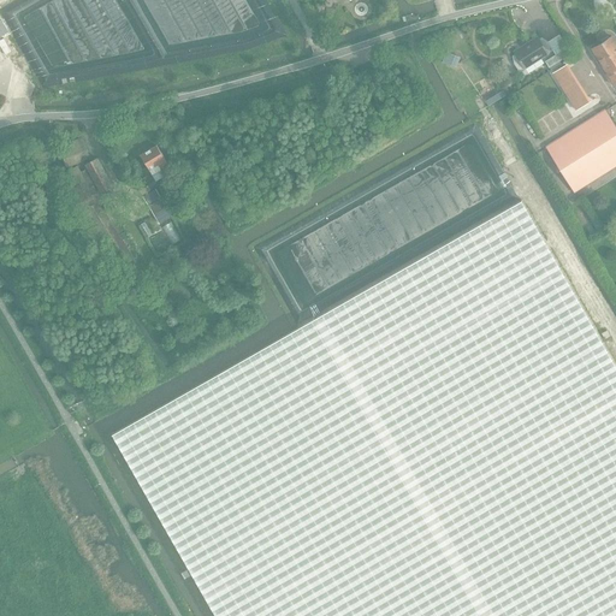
[(519,71),(523,67),(552,49),(546,41),(539,36),(537,39),(535,36),(526,42),(527,45),(514,53),(516,55),(513,58),(513,63),(519,71)]
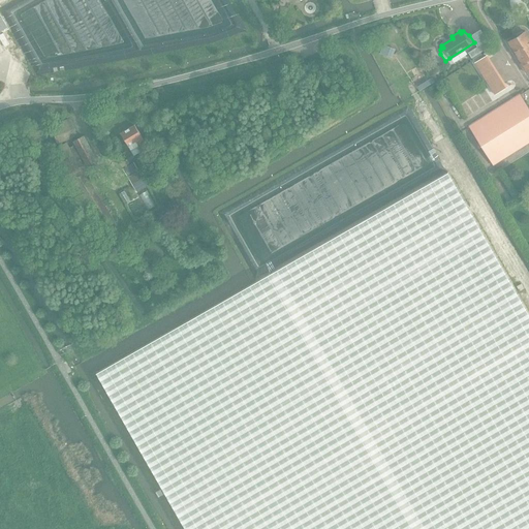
[(527,72),(528,70),(528,37),(525,31),(523,33),(521,31),(516,34),(517,37),(507,42),(520,64),(521,63),(527,72)]
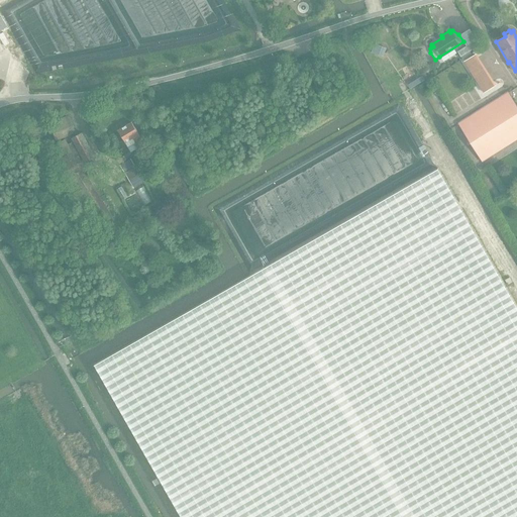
[(472,41),(456,50),(459,57),(472,48),(472,41)]
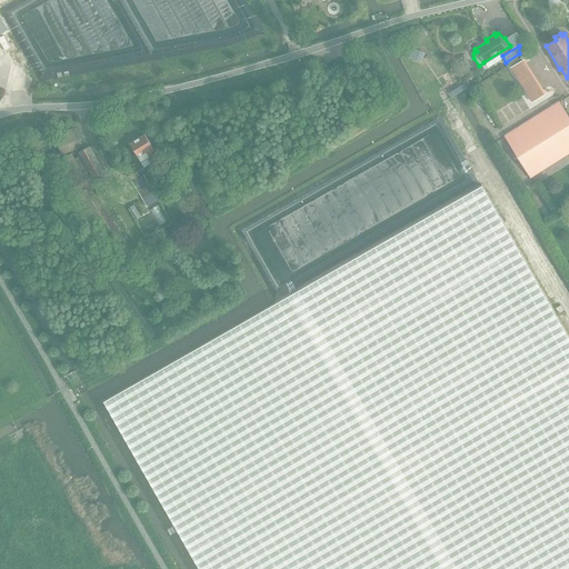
[(408,58),(416,60),(421,62),(425,52),(411,48),(408,58)]
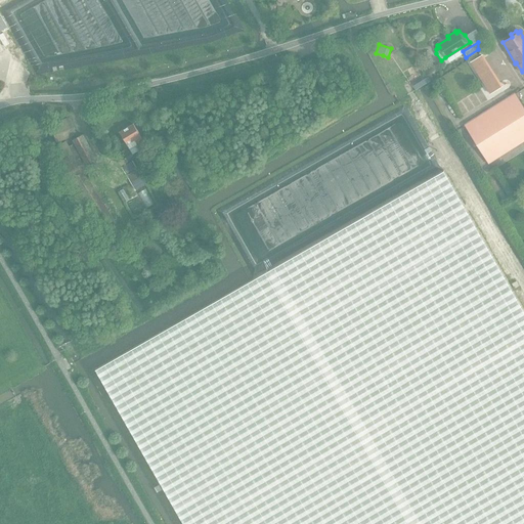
[(490,93),(500,86),(481,55),(470,62),(490,93)]
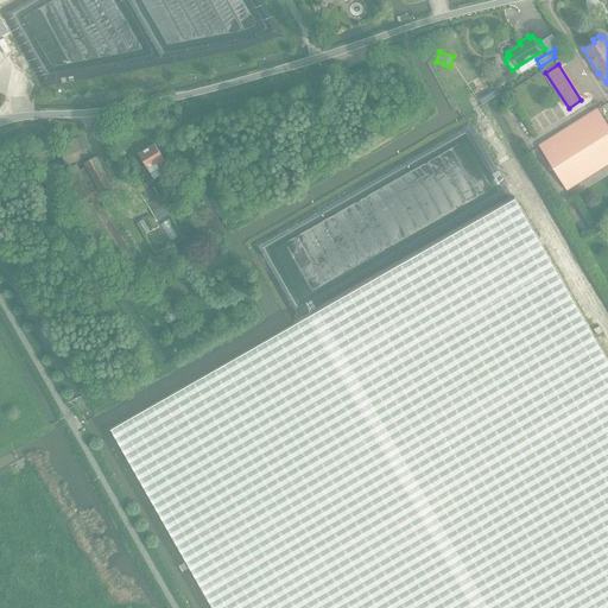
[(483,96),(479,100),(481,105),(485,103),(487,102),(492,99),(495,96),(499,94),(496,89),(488,94),(483,96)]
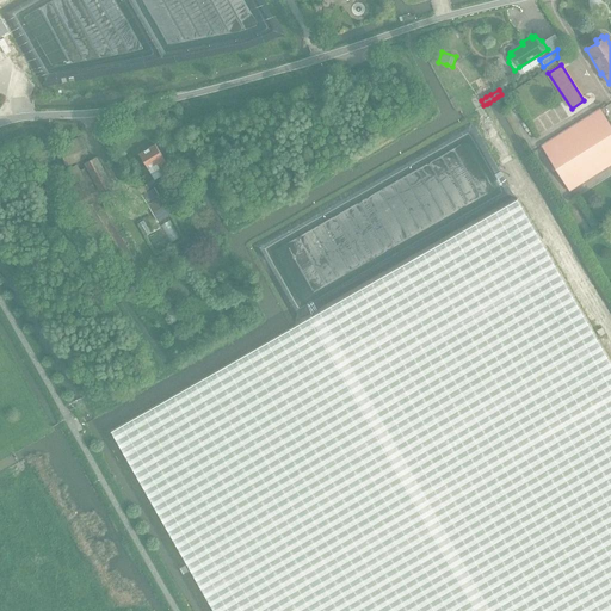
[(569,190),(610,164),(610,127),(600,109),(542,144),(569,190)]
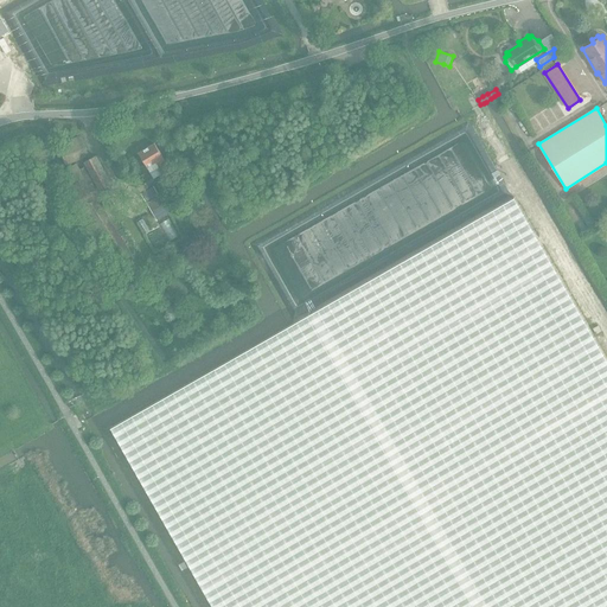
[(65,165),(88,155),(80,135),(58,145),(65,165)]
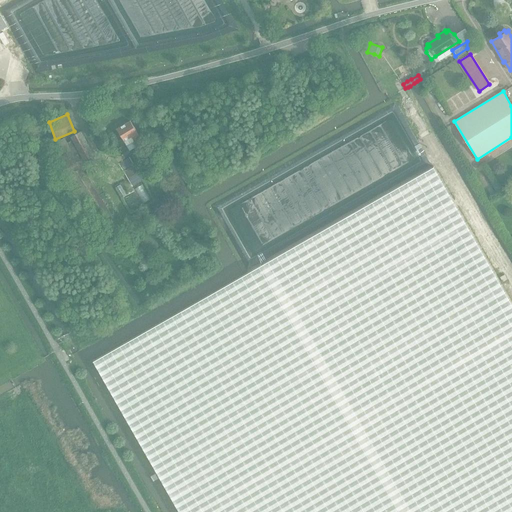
[(137,146),(133,140),(139,137),(129,121),(116,129),(124,141),(129,150),(137,146)]
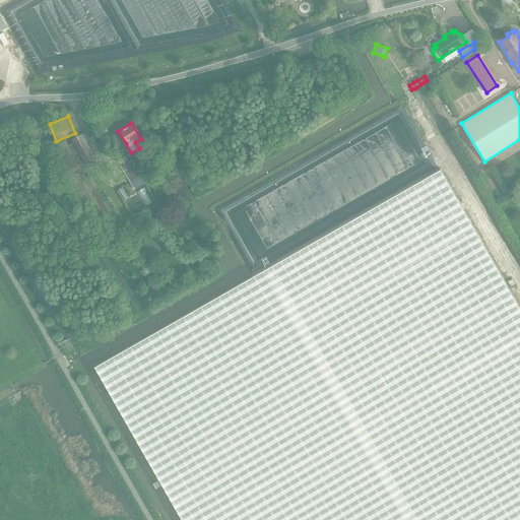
[(85,164),(94,157),(81,133),(72,139),(85,164)]
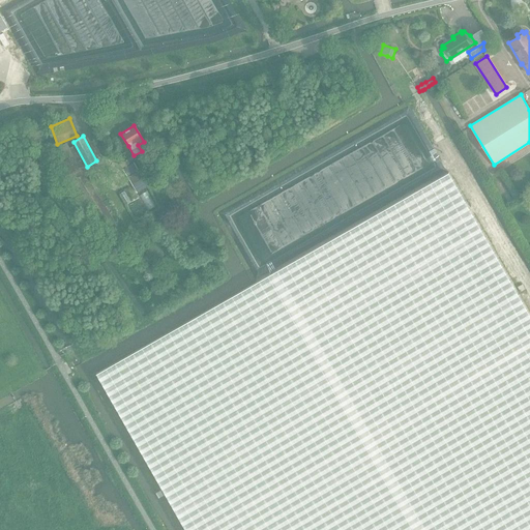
[(111,241),(122,234),(84,173),(87,171),(72,146),(68,148),(65,143),(56,148),(66,166),(62,169),(68,181),(76,177),(79,182),(75,184),(111,241)]
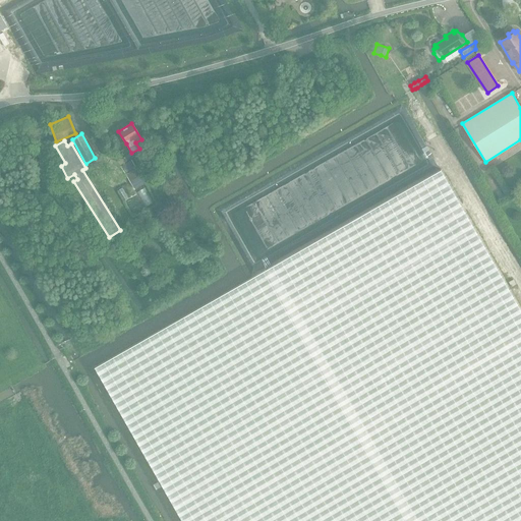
[(134,189),(145,183),(131,160),(121,166),(134,189)]
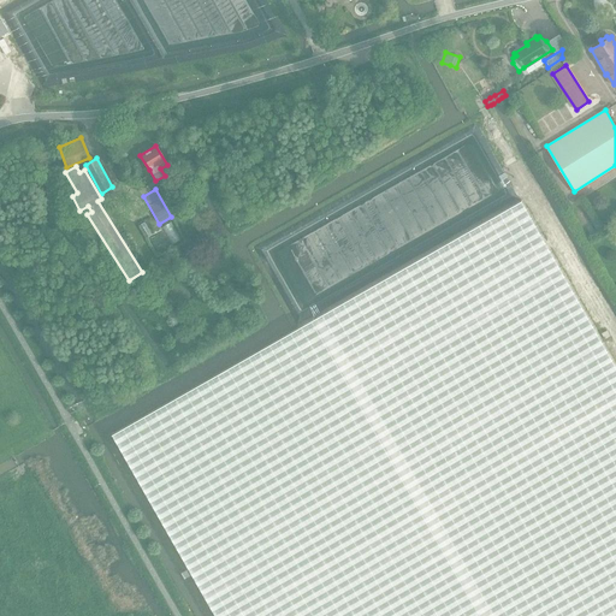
[(211,378),(112,434),(215,615),(615,615),(615,366),(521,201),(466,232),(302,326),(211,378)]
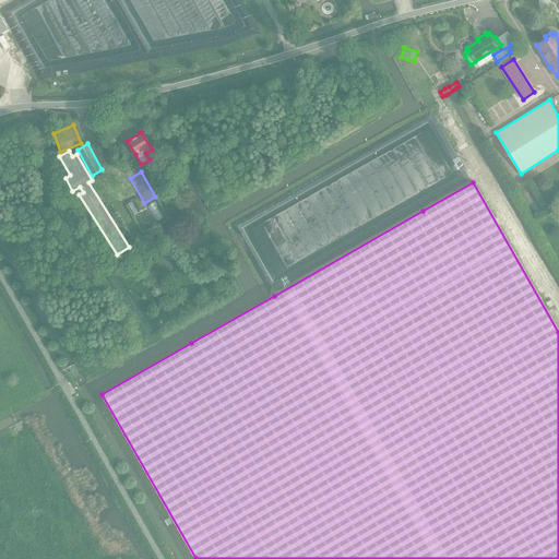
[(131,201),(125,204),(132,216),(138,213),(131,201)]
